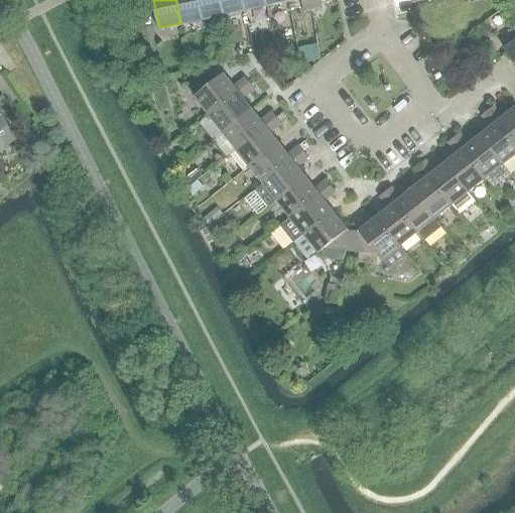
[(176,0),(181,23),(203,18),(199,0),(176,0)]
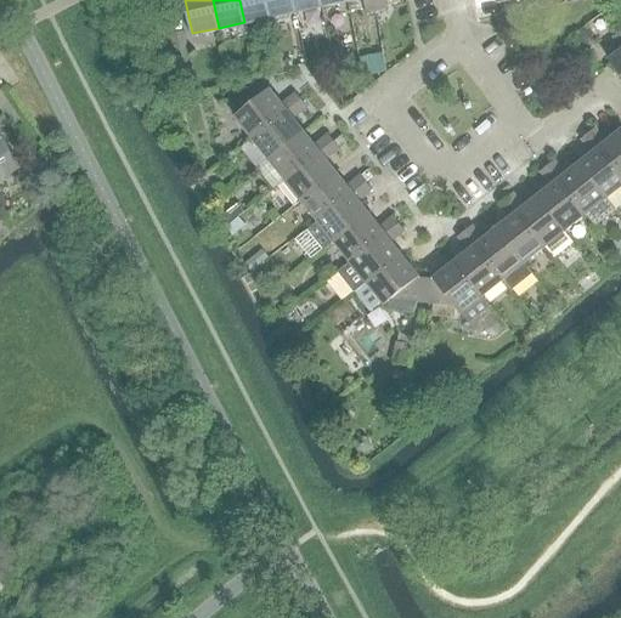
[(240,0),(244,22),(270,16),(266,0),(240,0)]
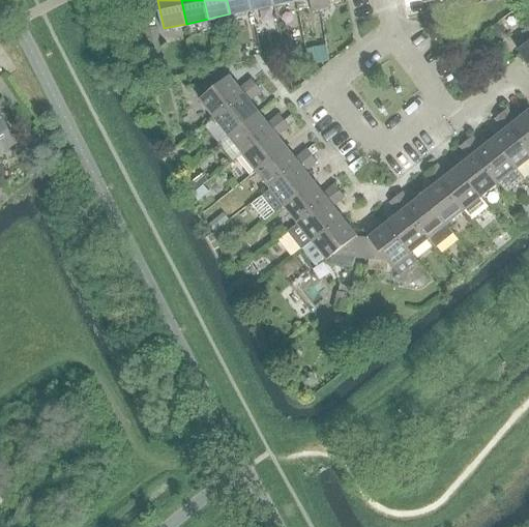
[(227,0),(230,13),(252,9),(250,0),(227,0)]
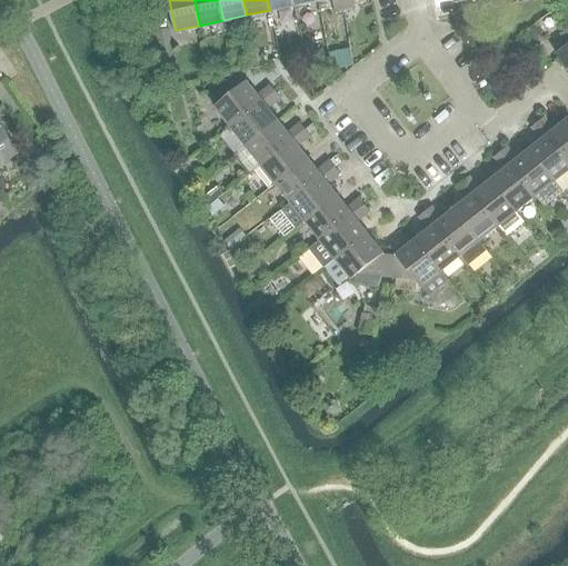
[(268,0),(270,10),(295,5),(294,0),(268,0)]
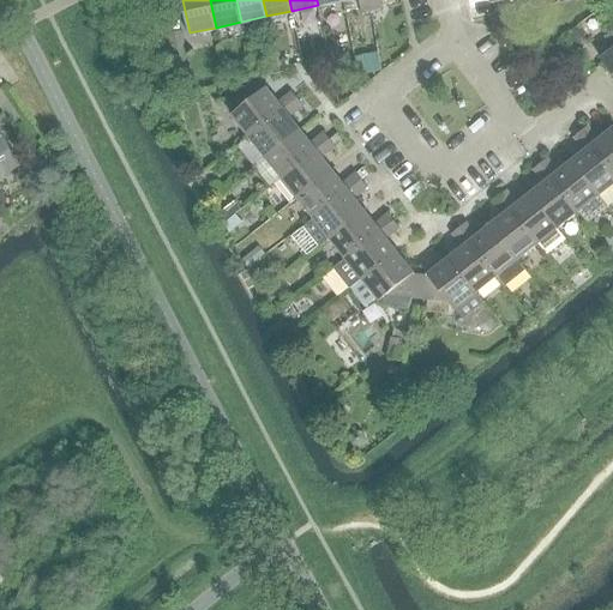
[(359,0),(361,11),(372,8),(370,0),(343,0),(359,0)]
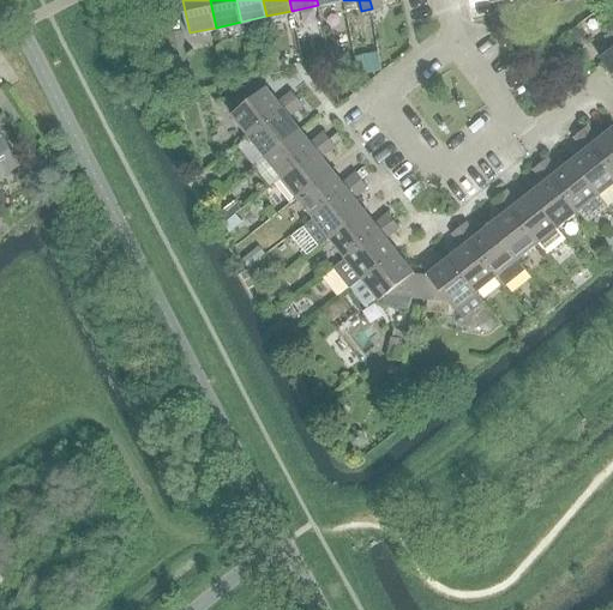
[(577,26),(574,30),(565,35),(575,47),(582,41),(586,38),(577,26)]
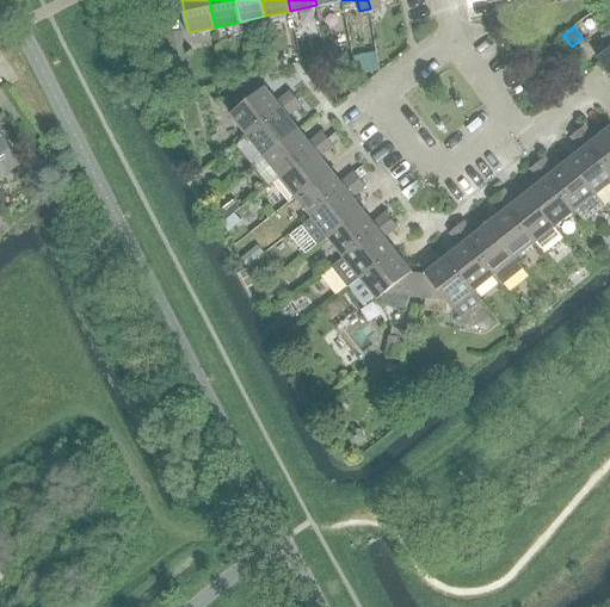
[(609,29),(602,33),(609,43),(609,47),(598,56),(609,72),(609,29)]
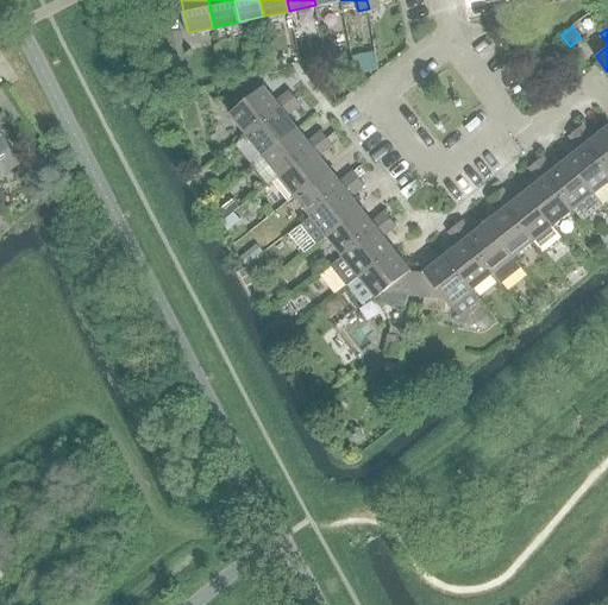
[(230,112),(246,133),(295,96),(289,89),(275,100),(264,86),(230,112)]
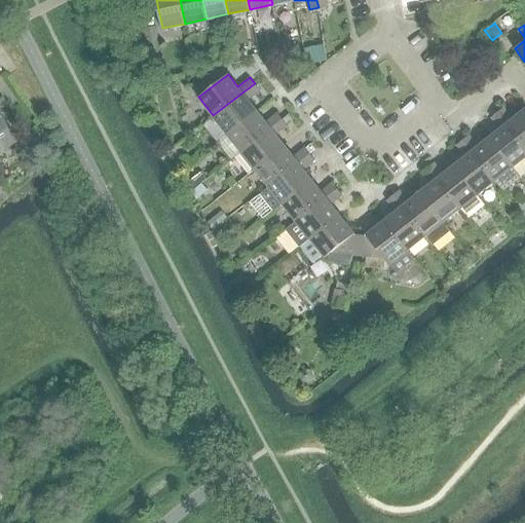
[(255,83),(213,115),(227,133),(257,110),(248,98),(259,88),(255,83)]
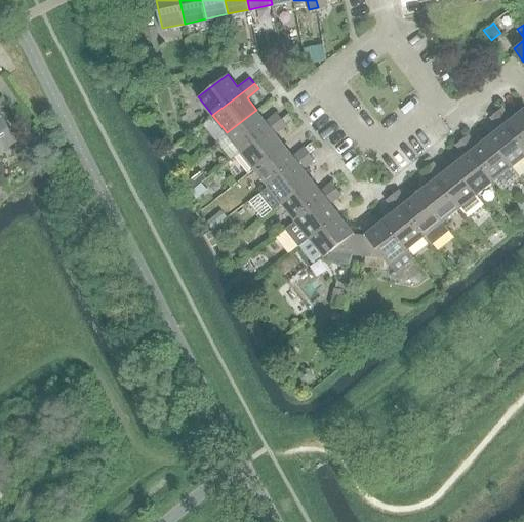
[(502,106),(496,111),(523,146),(523,109),(512,118),(502,106)]
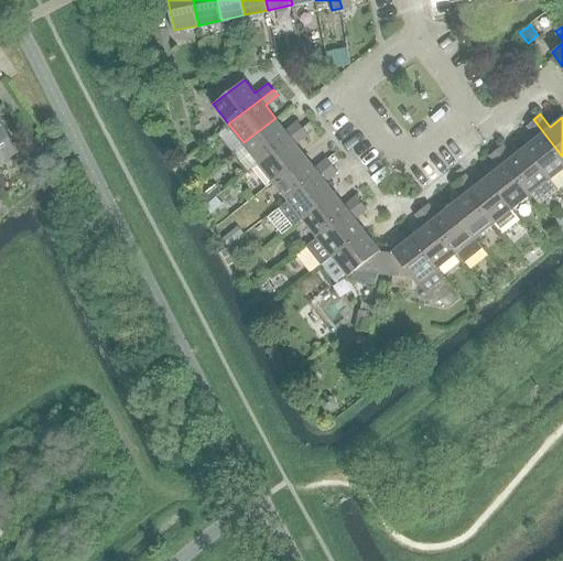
[(275,118),(244,142),(258,161),(302,126),(298,120),(284,130),(275,118)]
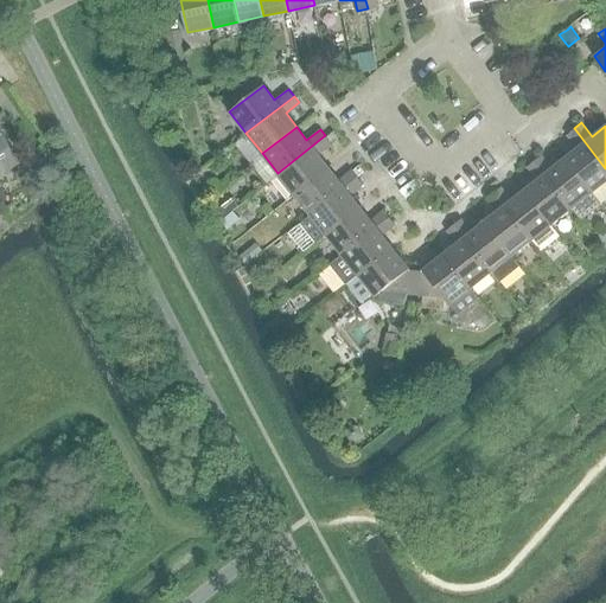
[(605,168),(574,128),(567,133),(578,147),(565,158),(600,203),(605,198),(605,168)]
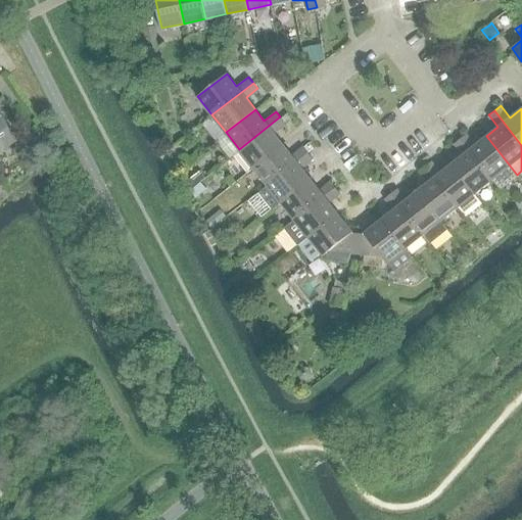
[(287,112),(280,116),(285,123),(291,117),(287,112)]
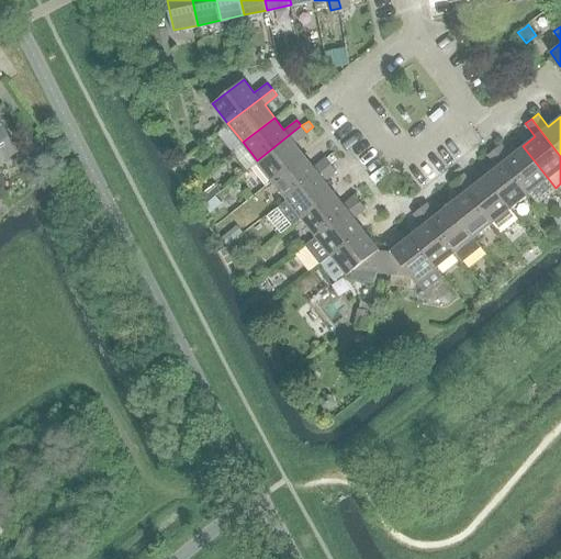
[(271,179),(272,179),(303,154),(294,142),(306,132),(301,125),(257,160),(257,161),(251,166),(266,183),(271,179)]
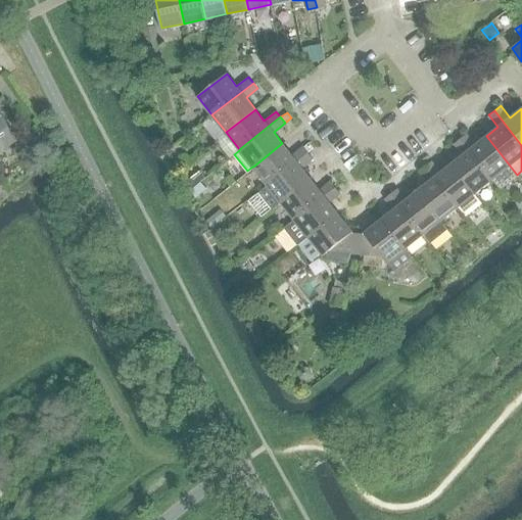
[(0,148),(14,139),(0,117),(0,148)]
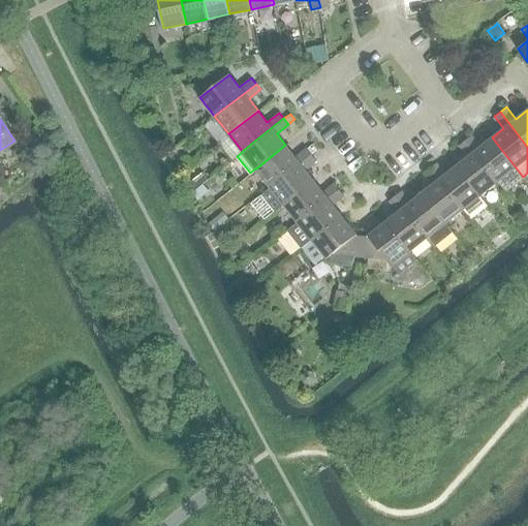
[(465,140),(498,181),(505,190),(523,177),(492,137),(480,146),(471,134),(465,140)]
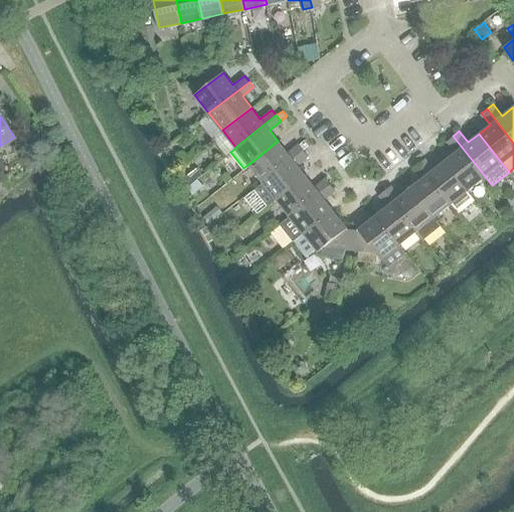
[(445,160),(468,189),(485,176),(453,136),(447,140),(456,152),(445,160)]
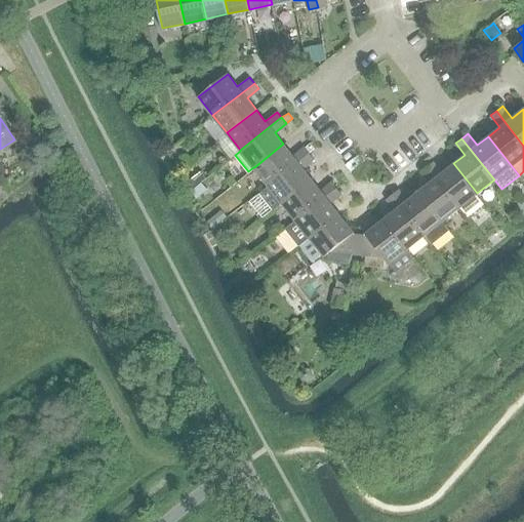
[(292,156),(283,144),(254,167),(268,185),(309,152),(305,147),(292,156)]
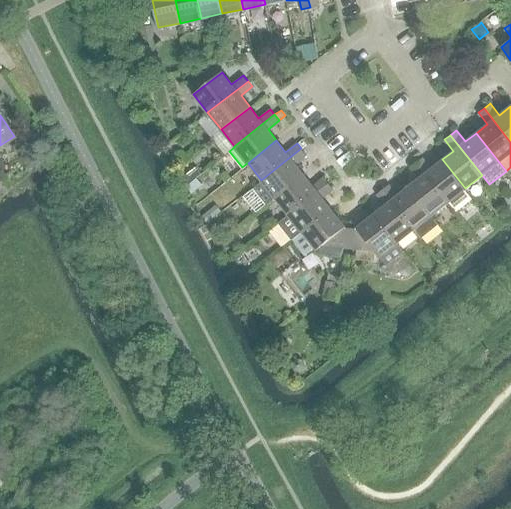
[(170,153),(177,147),(172,141),(165,146),(170,153)]
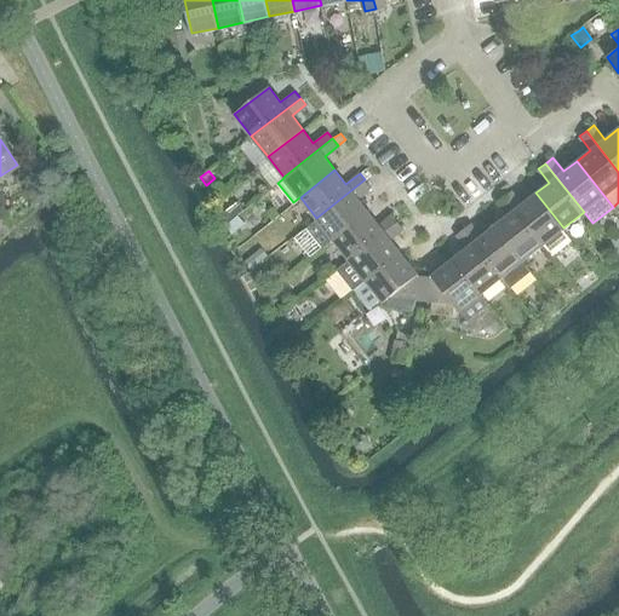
[(316,218),(307,225),(322,246),(332,239),(367,211),(356,197),(371,186),(365,179),(316,218)]
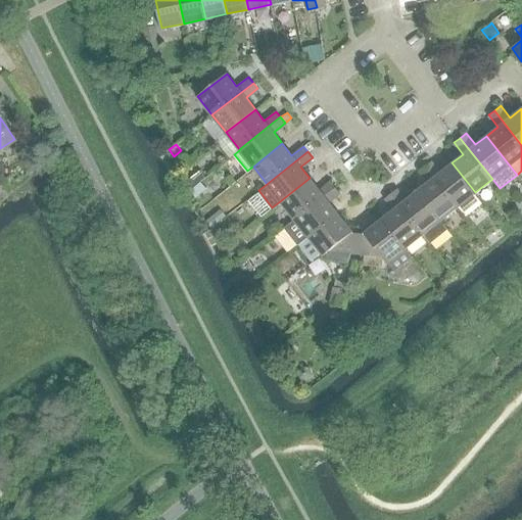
[(474,193),(475,192),(452,162),(440,172),(431,160),(425,164),(458,206),(459,205),(466,215),(481,202),(474,193)]
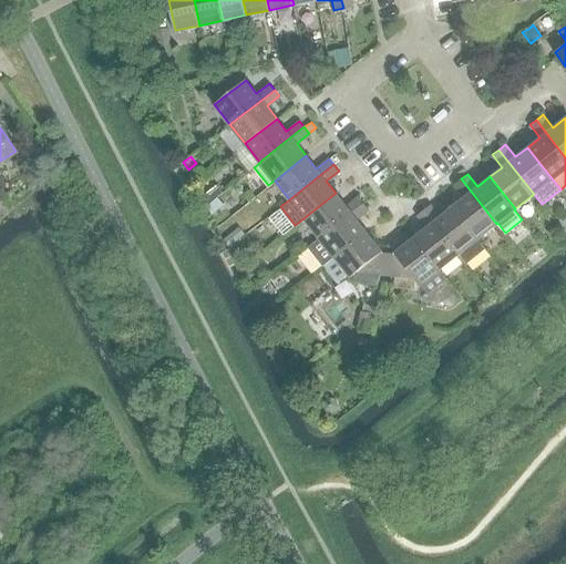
[(496,224),(461,178),(454,184),(464,196),(452,206),(477,238),(479,238),(496,224)]
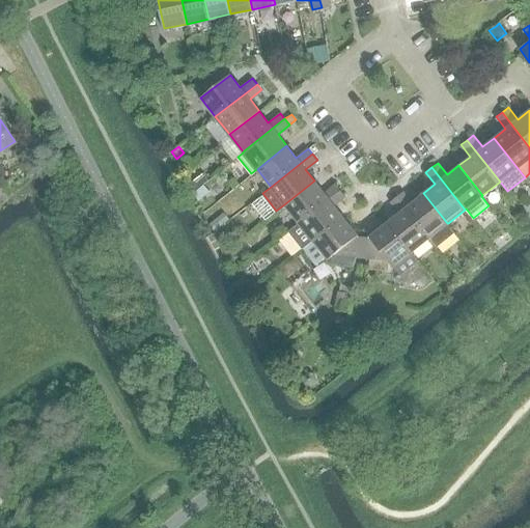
[(324,192),(314,181),(284,204),(299,222),(340,189),(335,183),(324,192)]
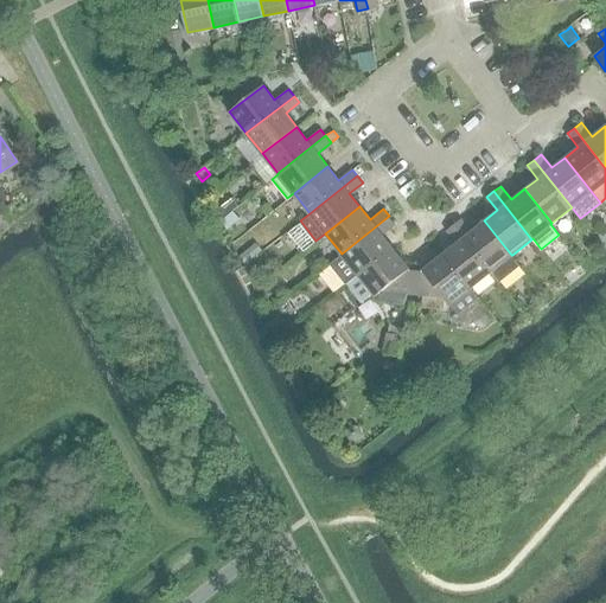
[(233,210),(221,219),(228,228),(240,218),(233,210)]
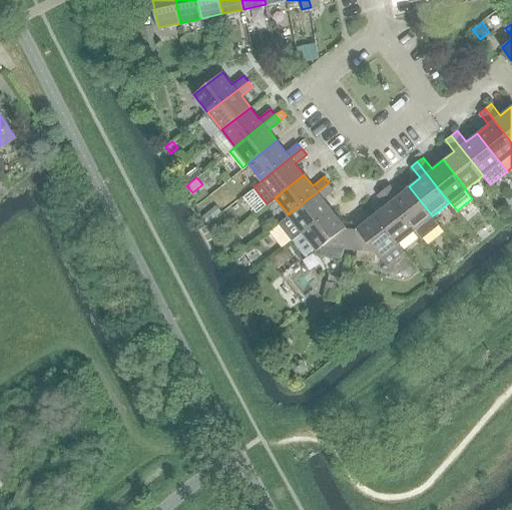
[(289,214),(279,222),(293,239),(302,231),(331,208),(322,197),(334,188),(329,182),(289,214)]
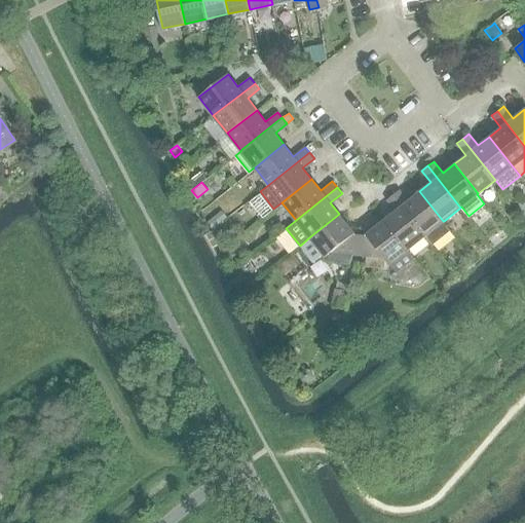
[(450,229),(444,221),(443,221),(419,191),(408,200),(399,189),(392,193),(425,234),(425,235),(432,244),(450,229)]
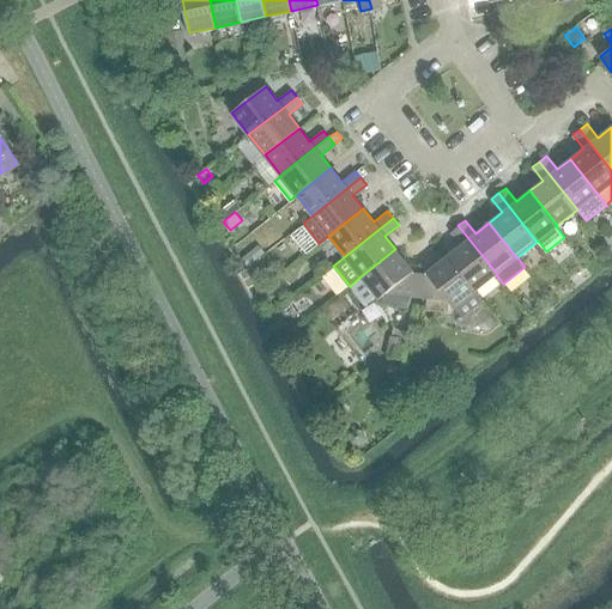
[(461,244),(448,255),(476,290),(496,274),(496,273),(458,225),(450,231),(461,244)]
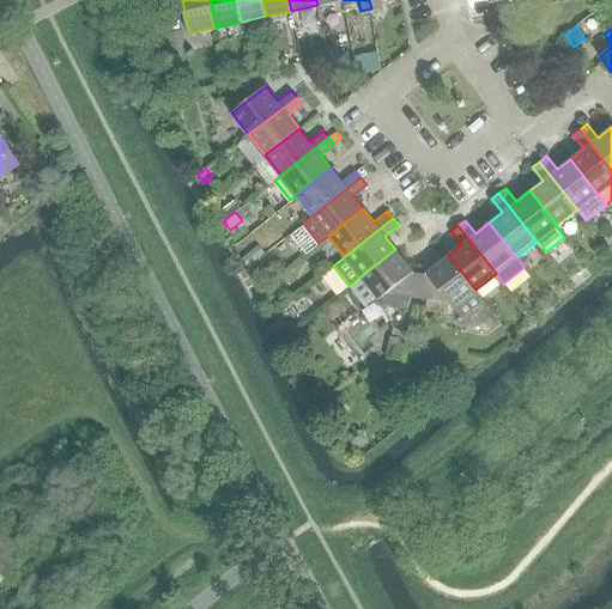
[(255,247),(242,257),(248,265),(261,254),(255,247)]
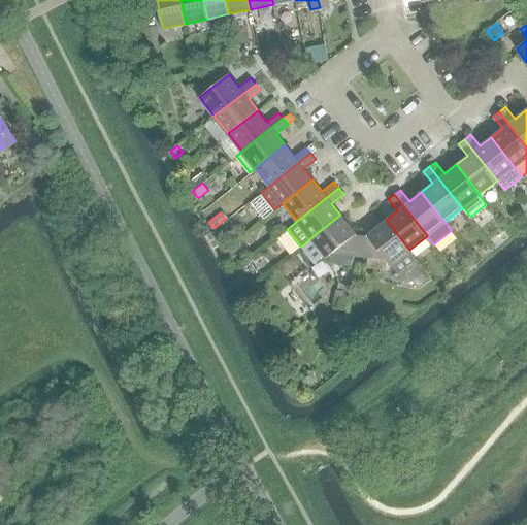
[(310,238),(301,247),(317,266),(327,259),(329,261),(353,263),(354,254),(356,254),(358,254),(360,234),(359,234),(355,234),(355,233),(354,231),(351,227),(340,215),(310,238)]
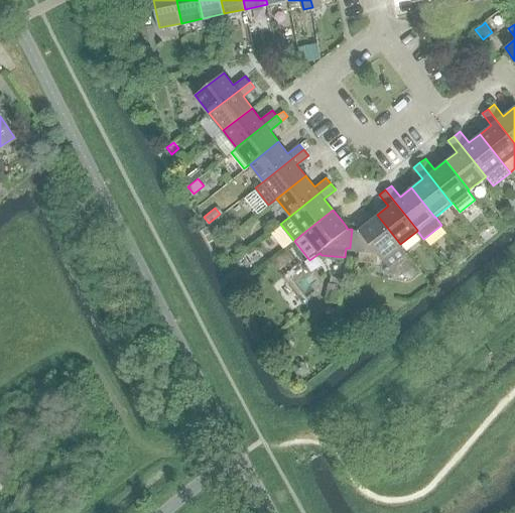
[(352,229),(350,248),(370,251),(374,247),(382,258),(388,266),(394,261),(406,252),(400,244),(377,215),(364,226),(359,229),(360,230),(356,230),(355,230),(352,229)]
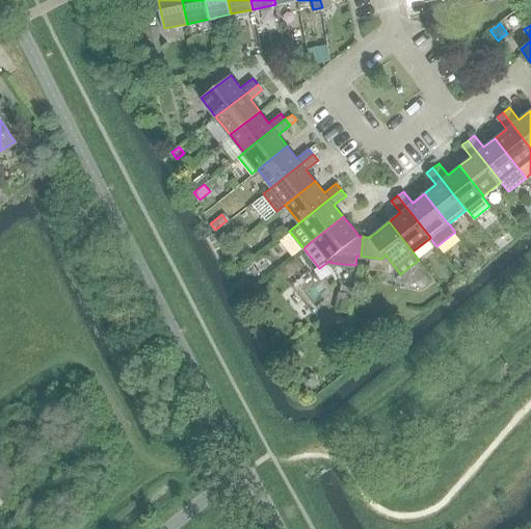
[(348,309),(351,292),(338,290),(336,307),(348,309)]
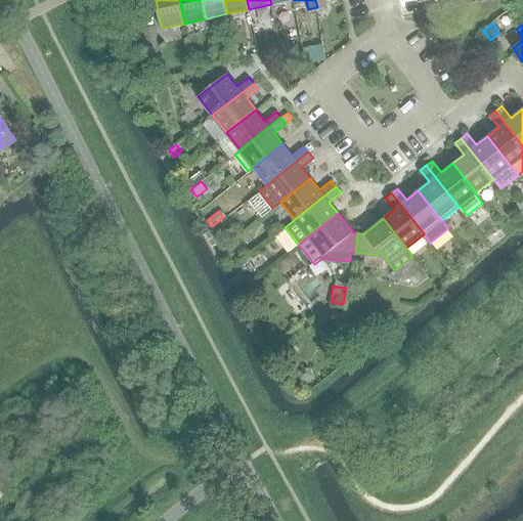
All buildings are outlined.
